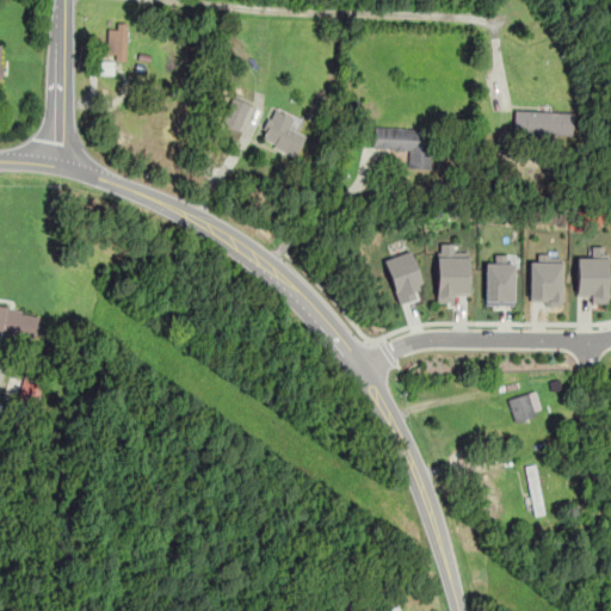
[(127,60),(127,24),(106,24),(106,60),(127,60)]
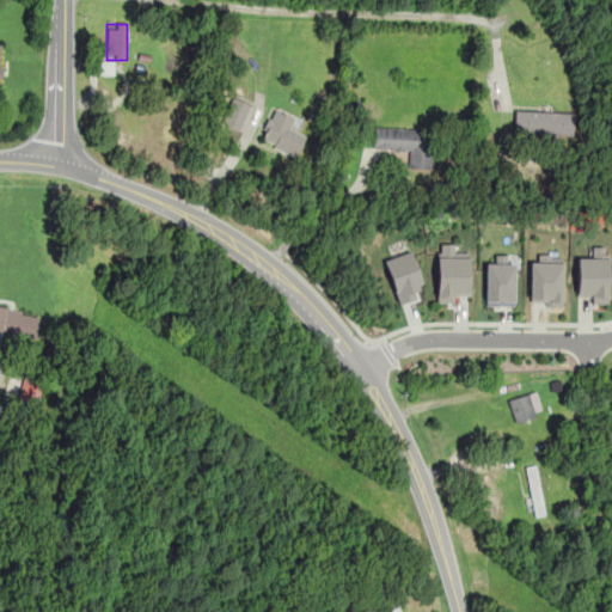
[(251,105),(232,97),(220,122),(238,130),(251,105)]
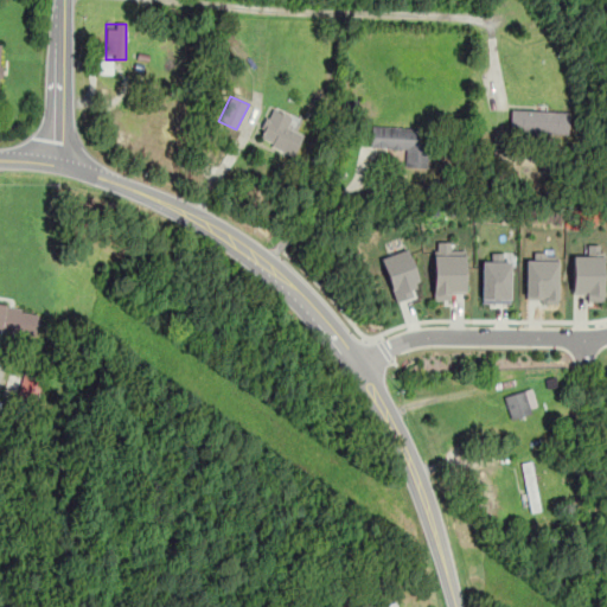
[(256,139),(291,154),(300,134),(291,129),(296,117),(270,106),(256,139)]
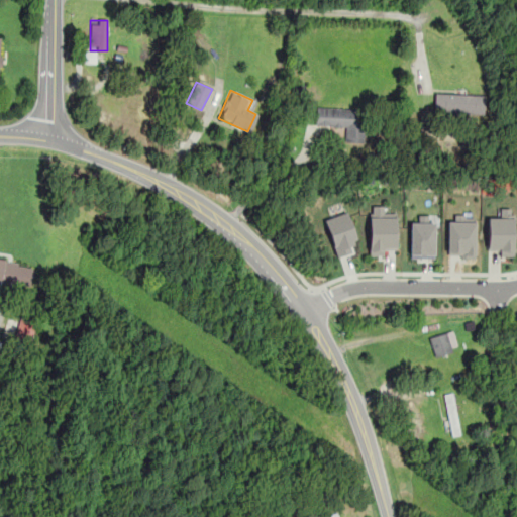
[(484,93),(434,93),(434,113),(484,113),(484,93)]
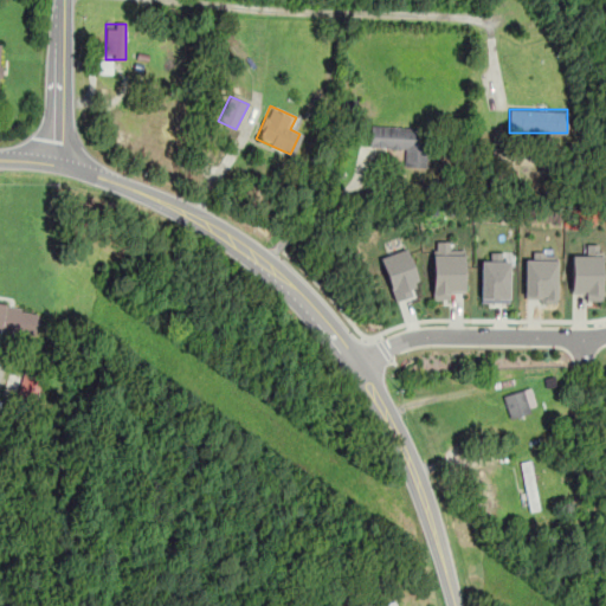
[(427,127),(369,126),(369,147),(404,148),(404,167),(426,168),(427,127)]
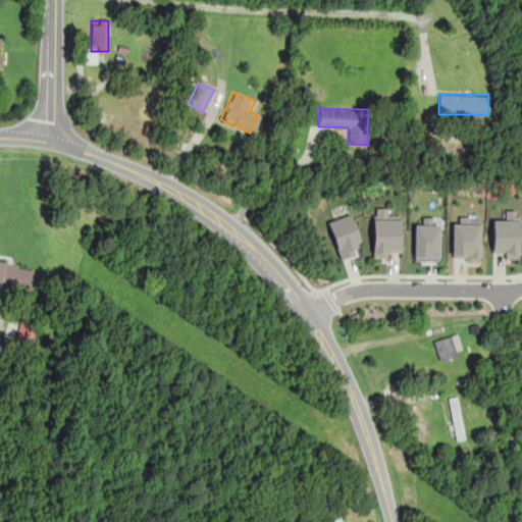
[(400,252),(401,214),(386,214),(386,207),(373,207),(372,257),(387,257),(387,252),(400,252)]
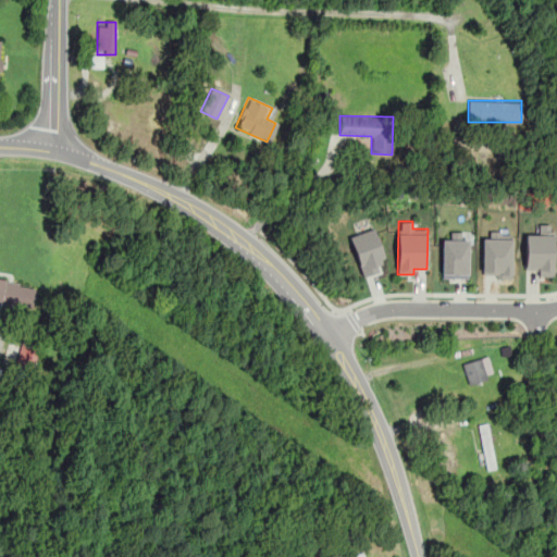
[(524,269),(537,269),(537,276),(553,276),(554,224),(539,224),(537,234),(525,234),(524,269)]
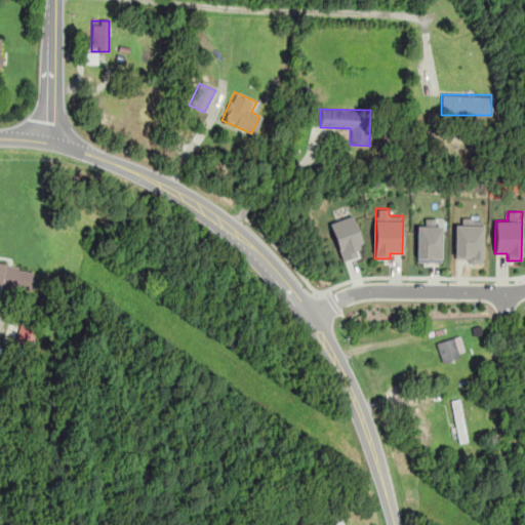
[(329,223),(341,260),(357,256),(354,247),(362,244),(352,215),(329,223)]
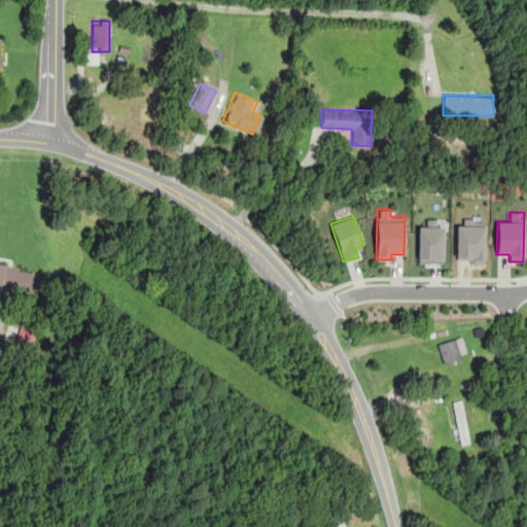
[(418,264),(443,262),(443,225),(418,226),(418,264)]
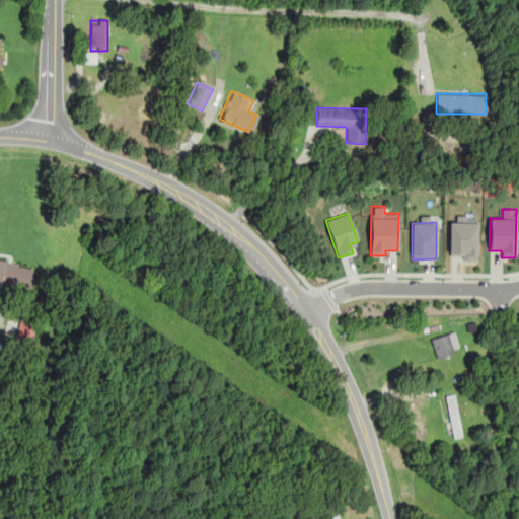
[(449,222),(449,255),(461,255),(461,260),(477,258),(476,222),(449,222)]
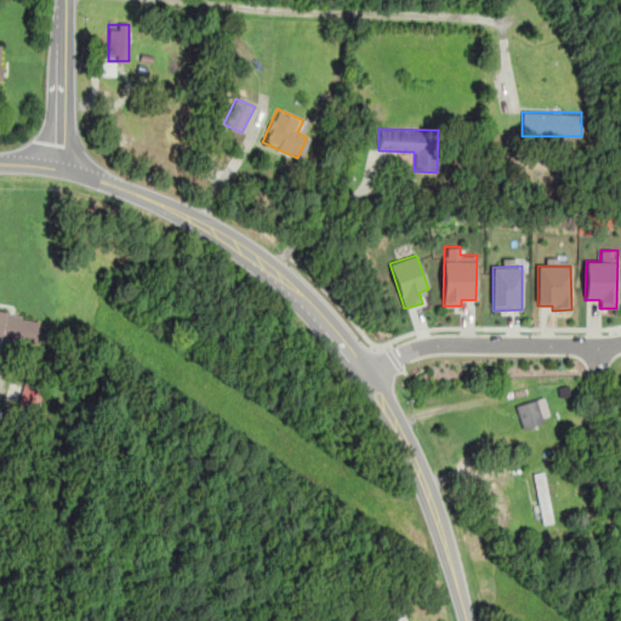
[(0,342),(35,347),(40,317),(0,311),(0,342)]
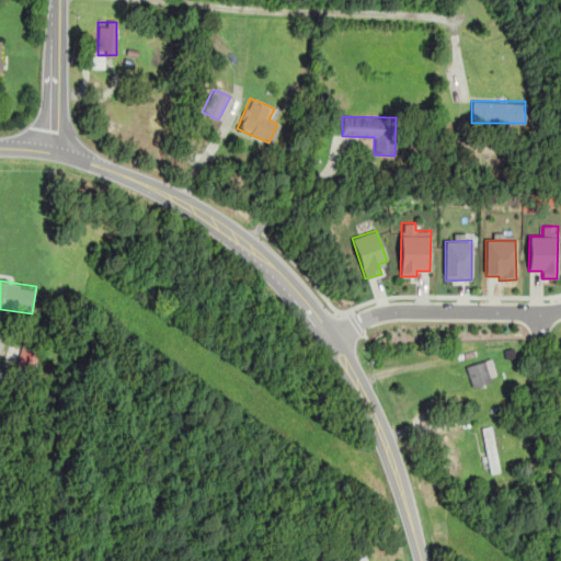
[(471,386),(497,378),(491,358),(465,366),(471,386)]
